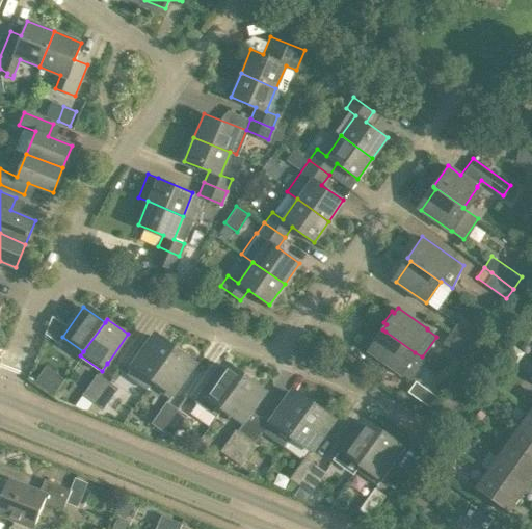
[(456,322),(449,333),(471,348),(478,338),(456,322)]
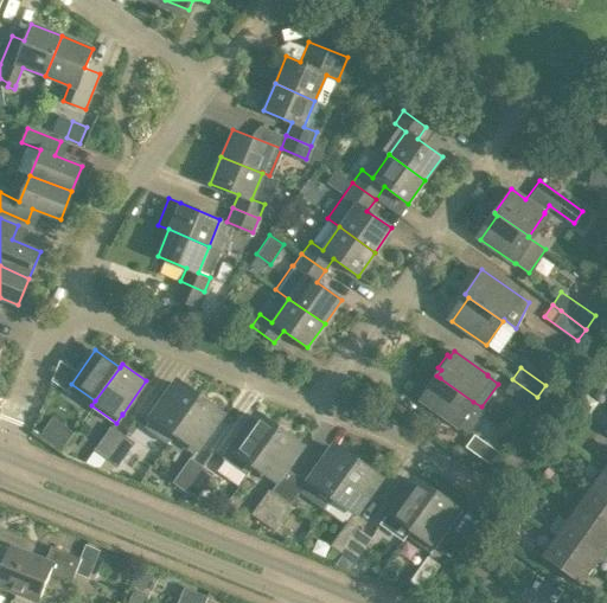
[(458,424),(473,402),(440,378),(423,401),(458,424)]
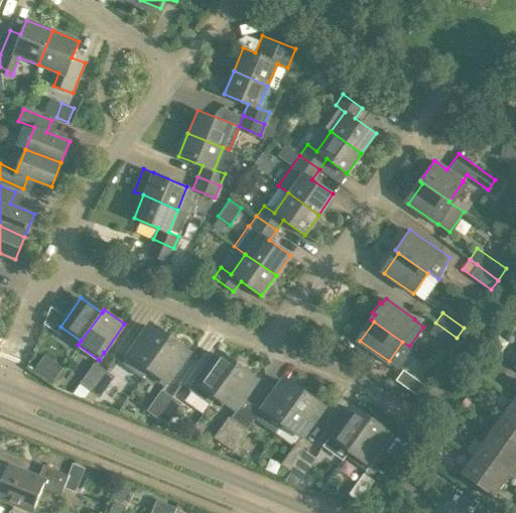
[(449,348),(457,338),(435,323),(428,333),(449,348)]
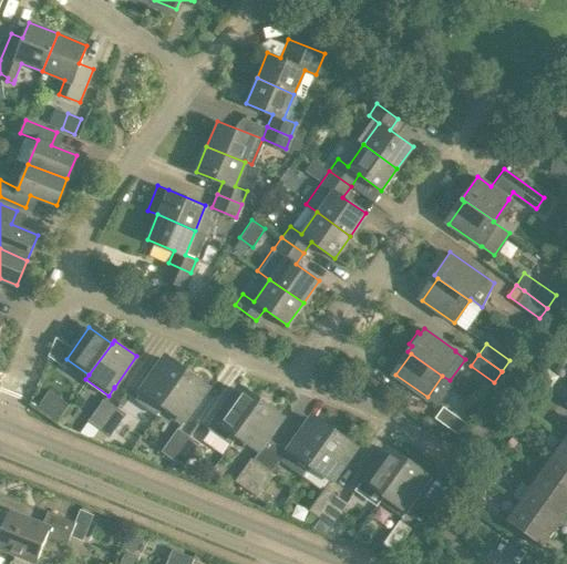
[(156,414),(163,406),(166,401),(185,373),(162,357),(140,389),(142,390),(135,398),(156,414)]
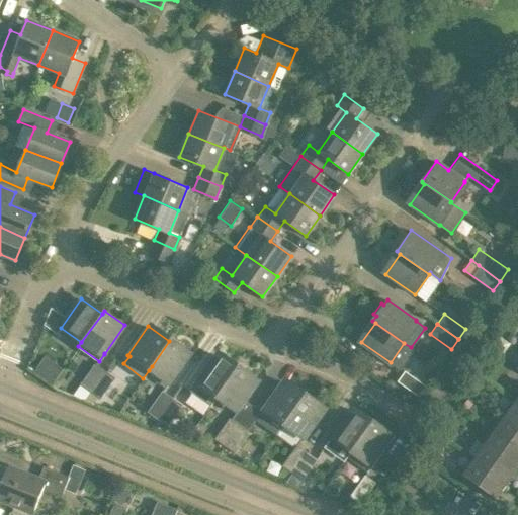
[(172,338),(169,341),(152,366),(171,380),(191,352),(172,338)]
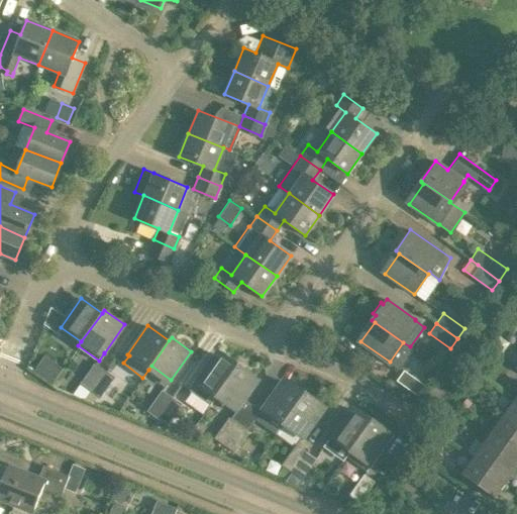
[(210,405),(216,396),(218,393),(235,368),(215,353),(195,381),(189,390),(210,405)]
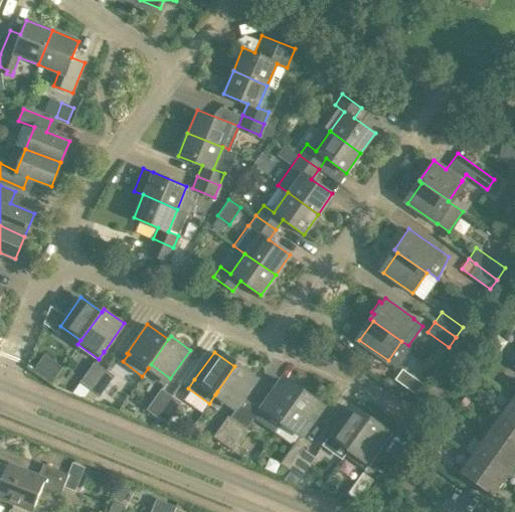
[(62,366),(43,353),(35,364),(53,378),(62,366)]
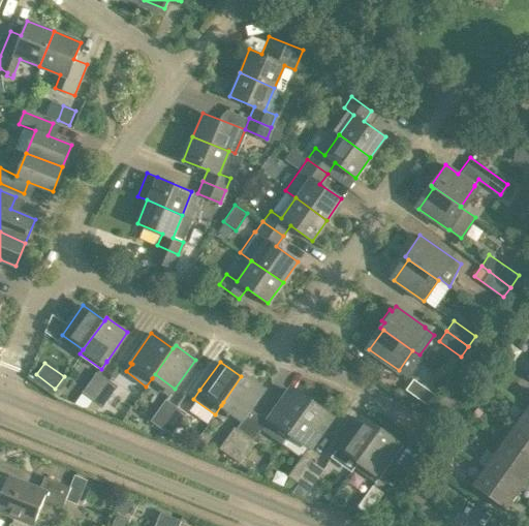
[(81,393),(91,400),(106,378),(96,370),(81,393)]
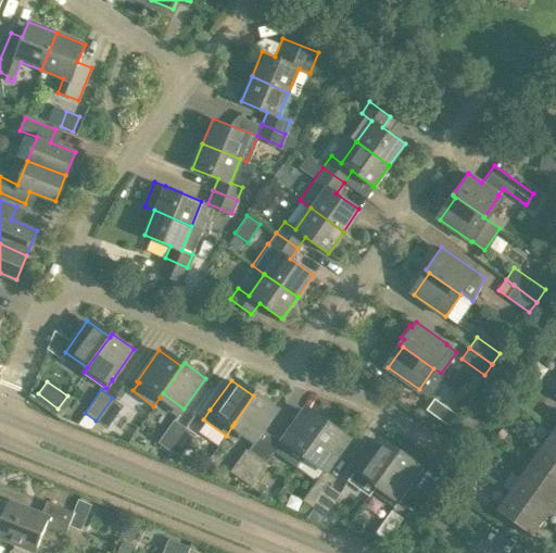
[(255,393),(253,396),(235,423),(256,438),(277,409),(255,393)]
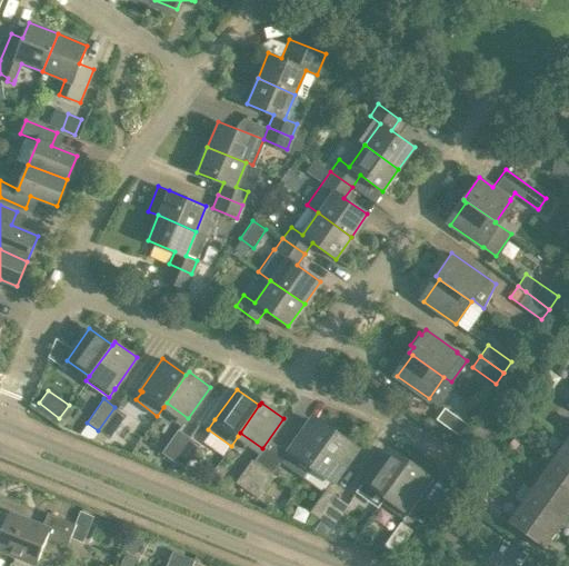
[(126,415),(115,407),(98,430),(109,438),(126,415)]
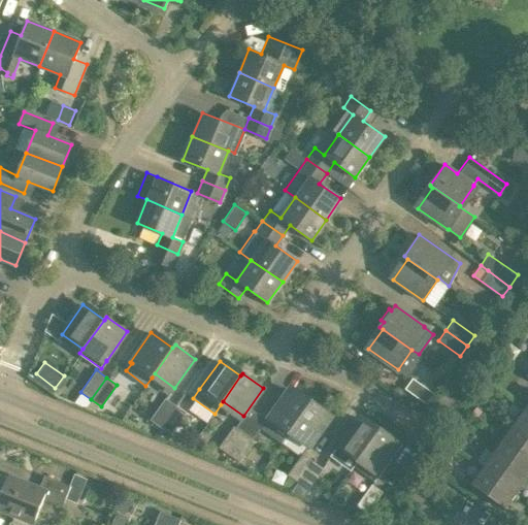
[(434,394),(411,379),(404,388),(427,403),(434,394)]
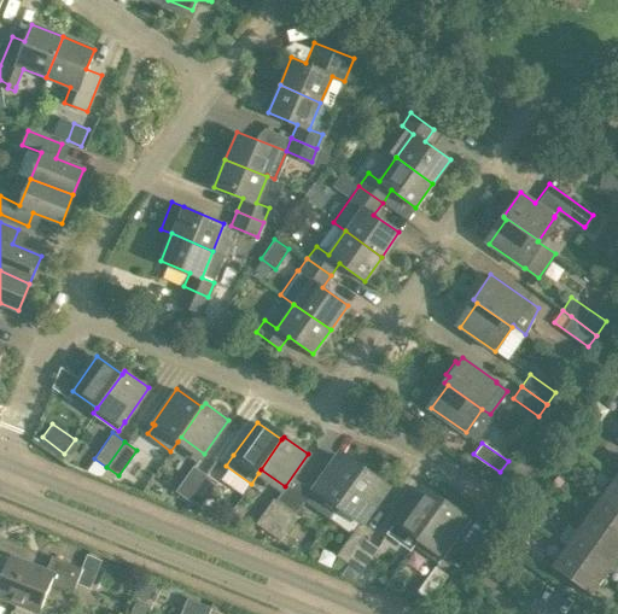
[(304,500),(316,509),(324,498),(337,507),(339,503),(362,473),(337,455),(304,500)]
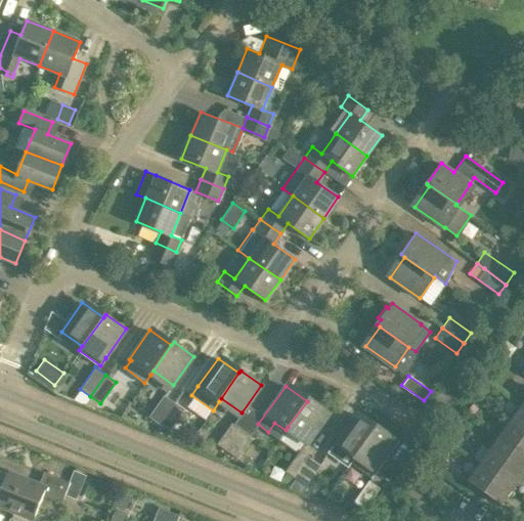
[(148,417),(159,424),(174,401),(164,394),(148,417)]
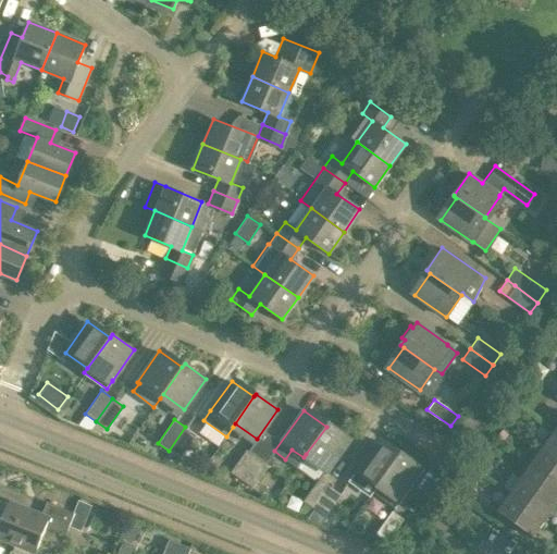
[(329,422),(326,427),(306,454),(329,469),(350,438),(329,422)]
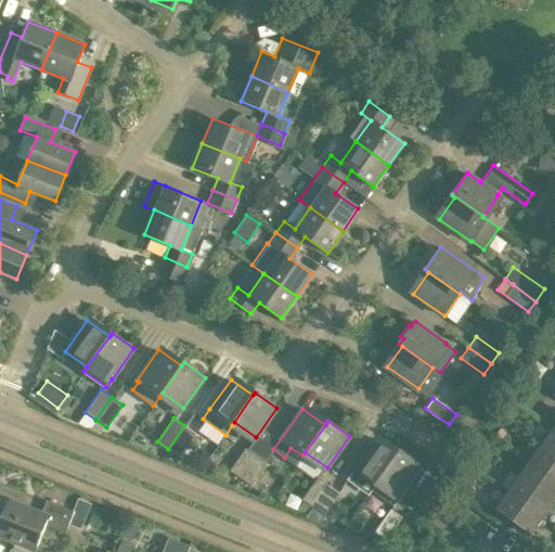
[(195,434),(184,425),(168,449),(179,457),(195,434)]
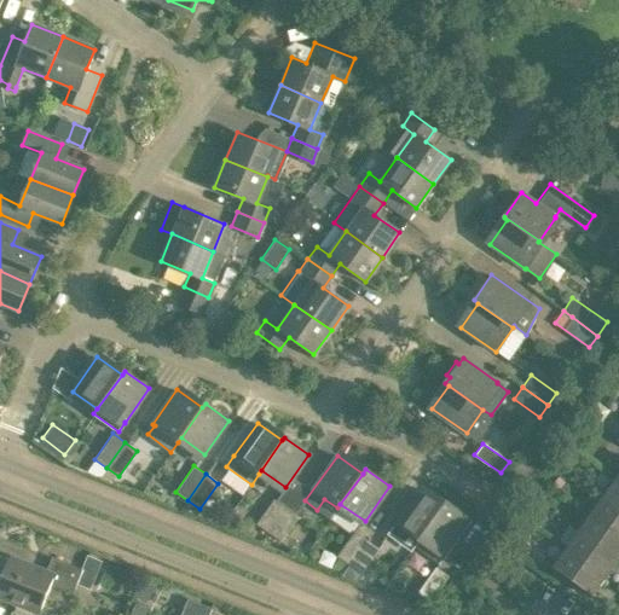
[(602,494),(618,505),(618,479),(615,476),(602,494)]
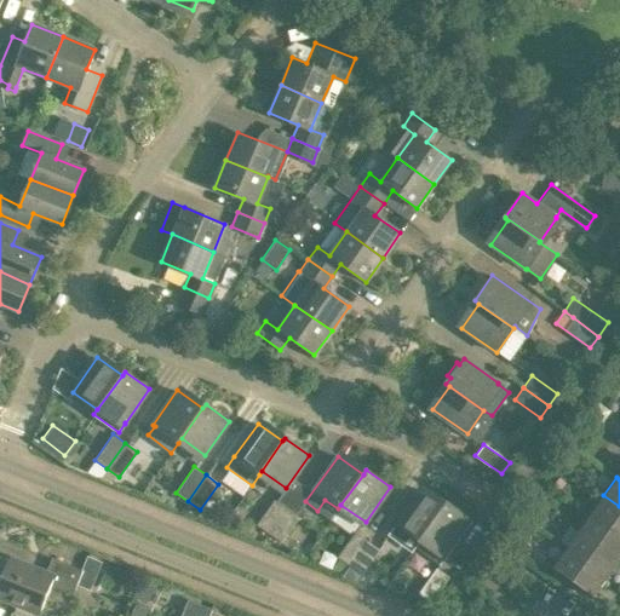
[(443,507),(418,489),(386,534),(411,551),(414,546),(419,540),(422,536),(443,507)]
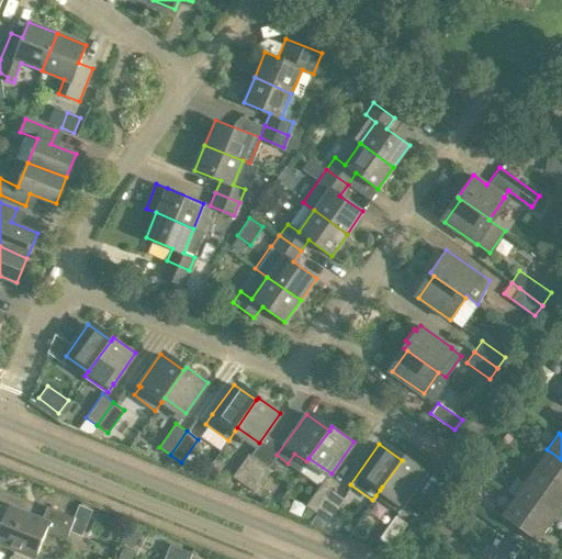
[(536,466),(561,483),(561,459),(547,449),(536,466)]
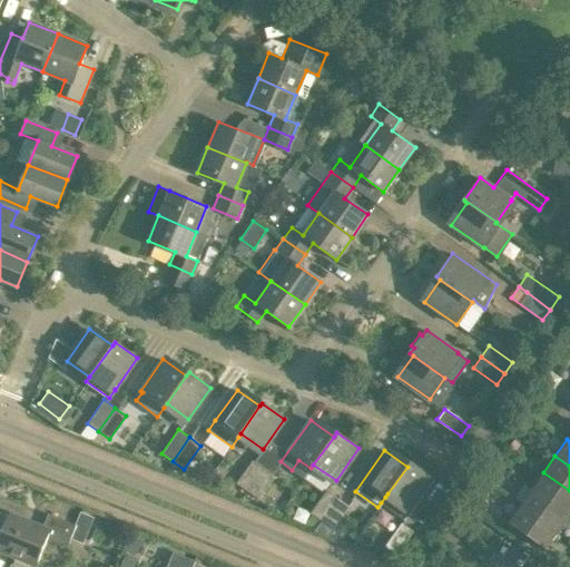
[(235,482),(246,490),(263,468),(252,460),(235,482)]
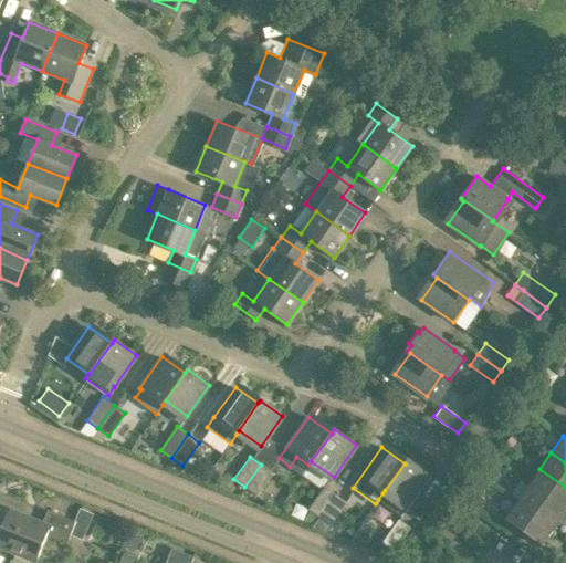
[(385,490),(383,493),(378,499),(400,515),(429,476),(407,459),(405,464),(385,490)]
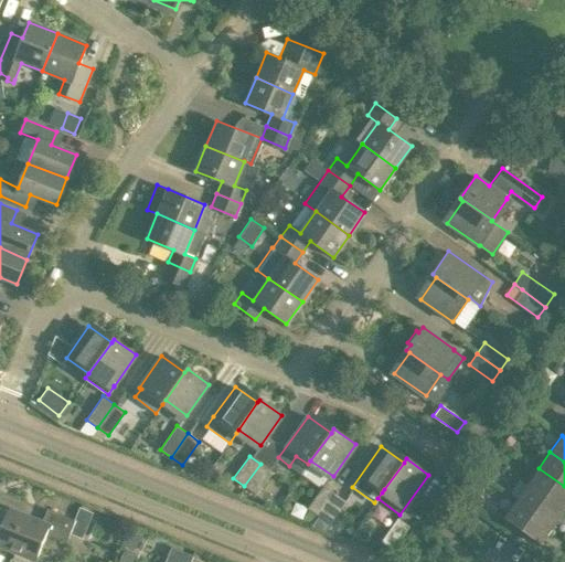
[(272,472),(260,464),(244,486),(255,494),(272,472)]
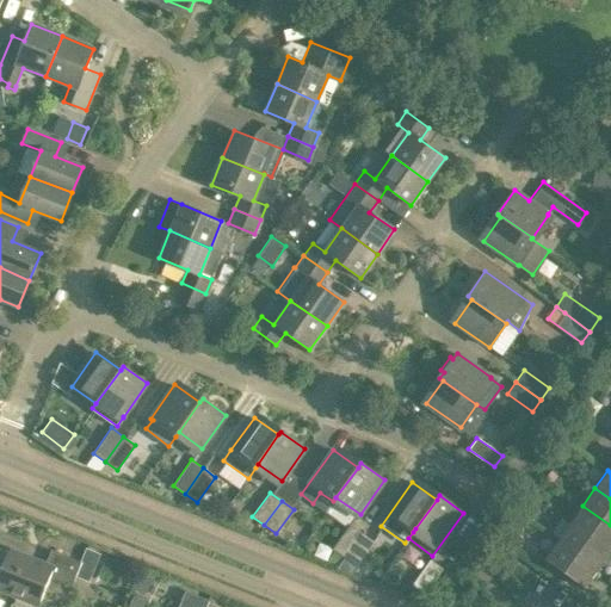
[(569,524),(610,552),(610,551),(610,525),(582,506),(569,524)]
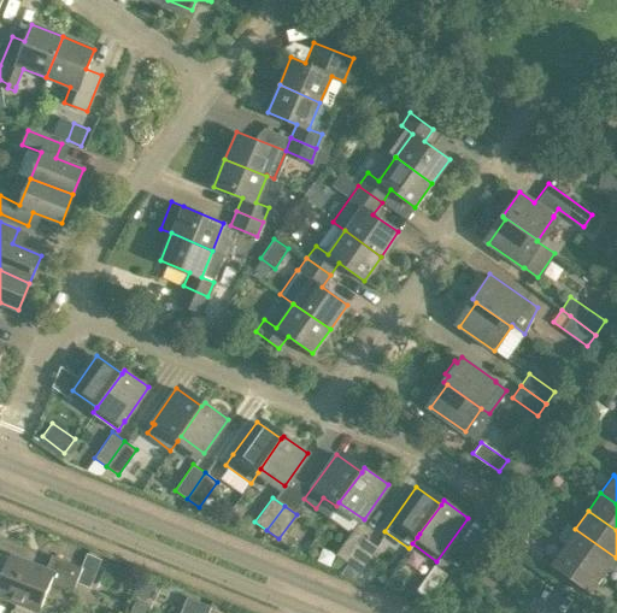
[(335,554),(347,563),(364,538),(352,529),(335,554)]
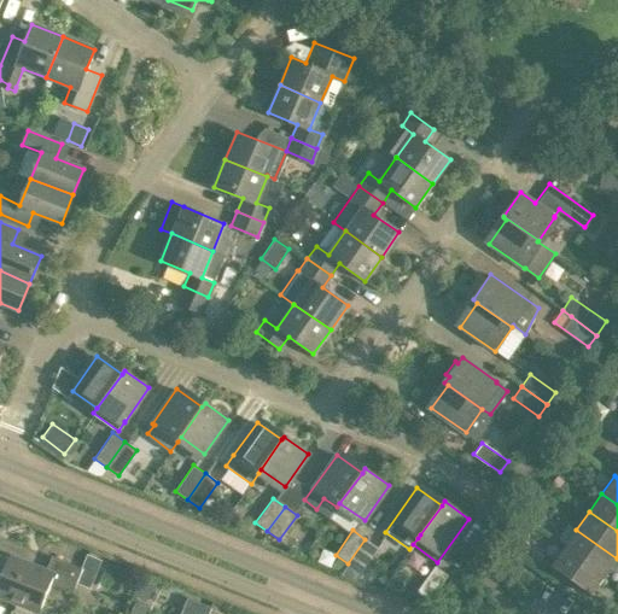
[(506,545),(513,550),(523,534),(516,530),(506,545)]
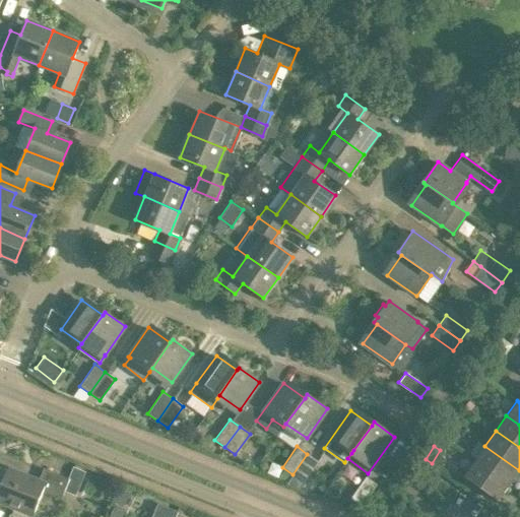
[(475,460),(510,485),(519,470),(484,446),(475,460)]
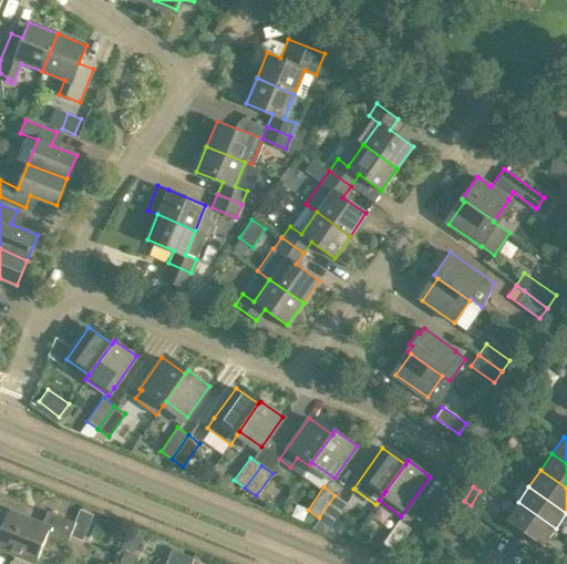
[(347,503),(334,495),(319,518),(330,525),(347,503)]
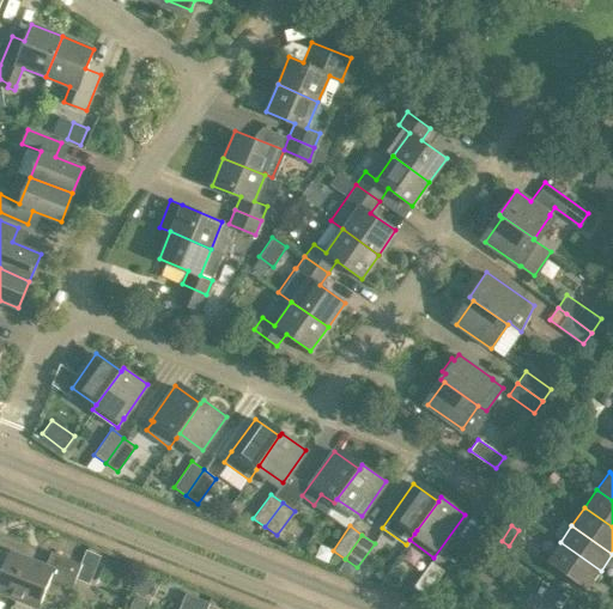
[(588,590),(601,571),(560,542),(546,561),(588,590)]
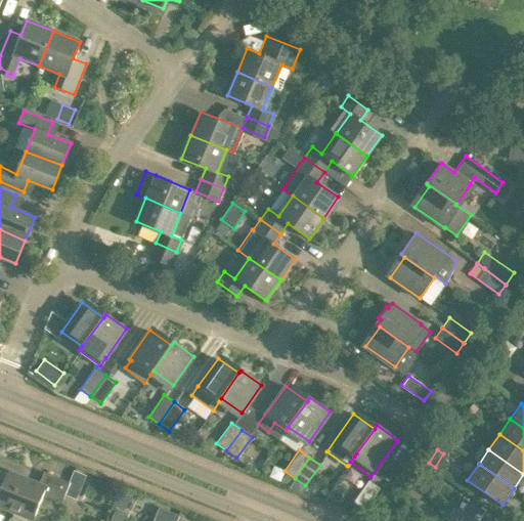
[(74,469),(70,480),(81,485),(86,473),(74,469)]
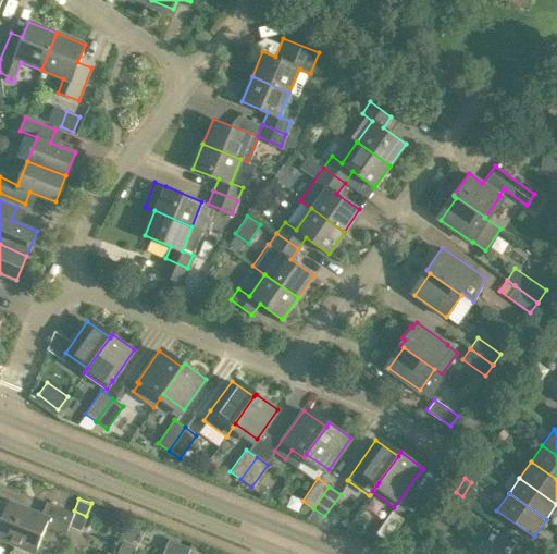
[(41,515),(8,502),(0,521),(0,534),(35,549),(45,526),(65,533),(74,511),(47,500),(41,515)]
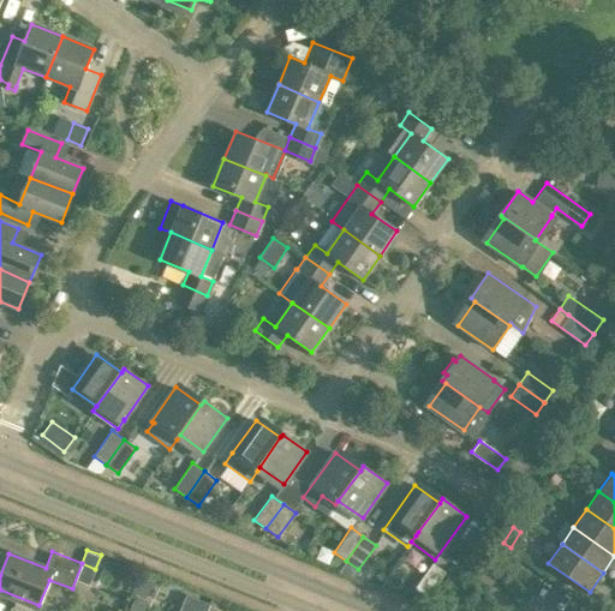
[(445,573),(433,564),(415,589),(427,597),(445,573)]
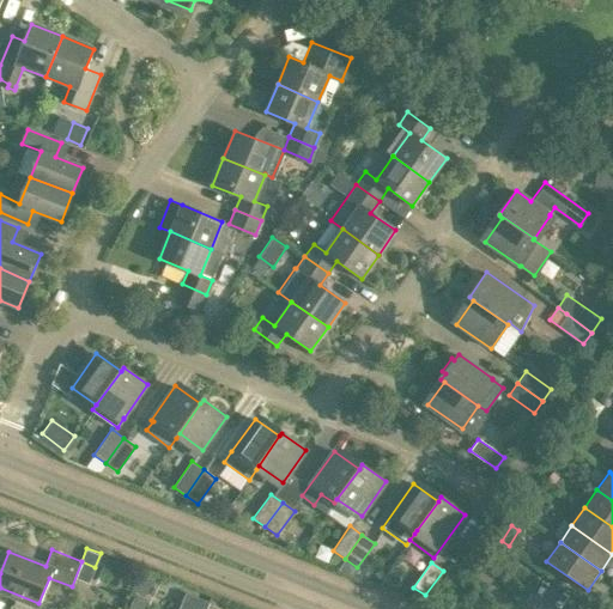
[(134,592),(128,608),(143,608),(147,597),(134,592)]
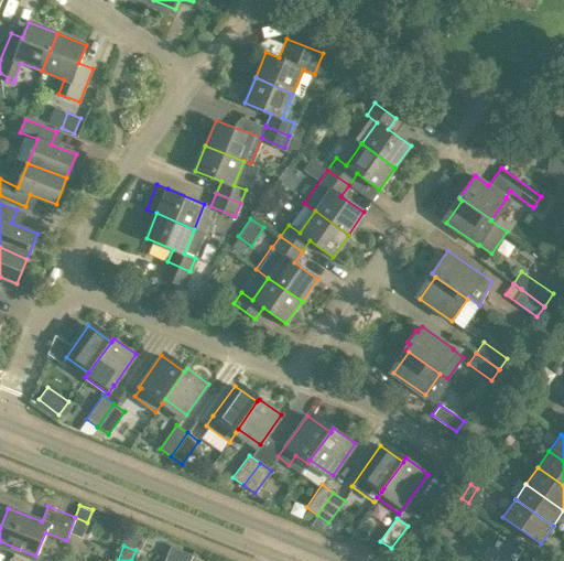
[(172,546),(165,560),(193,560),(190,560),(192,553),(172,546)]
